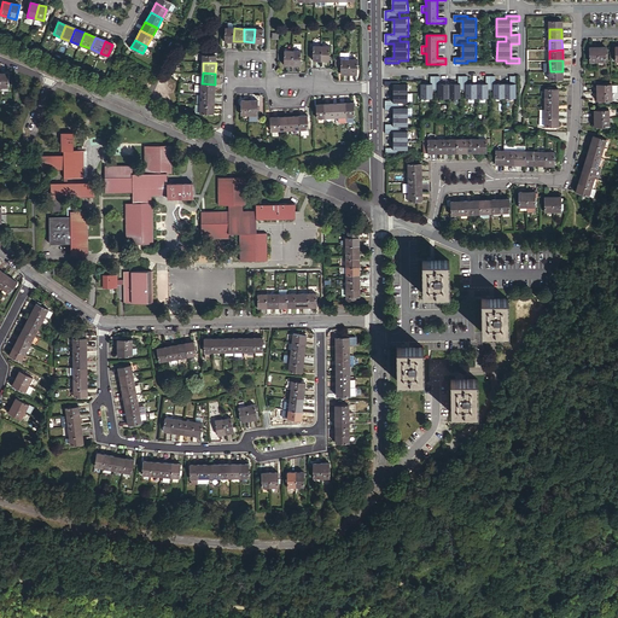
[(441,86),(441,77),(431,77),(431,86),(421,86),(421,99),(461,99),(461,91),(466,91),(466,99),(489,99),(489,91),(494,91),(494,99),(517,99),(517,77),(511,77),(511,85),(496,85),(496,77),(487,77),(487,86),(468,86),(468,77),(459,77),(459,86),(441,86)]
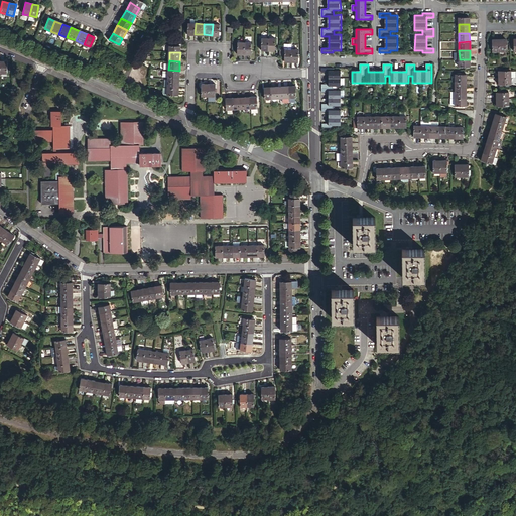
[(330,123),(323,123),(323,127),(334,128),(334,125),(341,125),(341,110),(334,110),(334,106),(341,106),(342,90),(334,90),(334,86),(341,86),(342,71),(334,71),(334,68),(321,68),(321,72),(330,72),(330,84),(323,84),(323,92),(330,92),(330,104),(323,104),(323,112),(330,112),(330,123)]
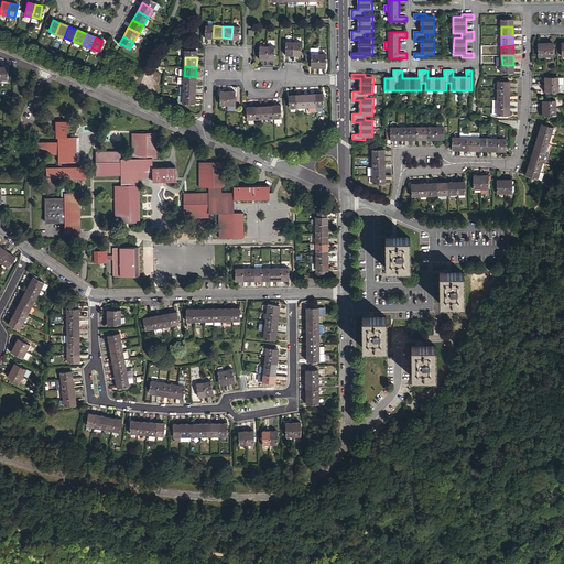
[(184,76),(184,86),(195,87),(196,77),(184,76)]
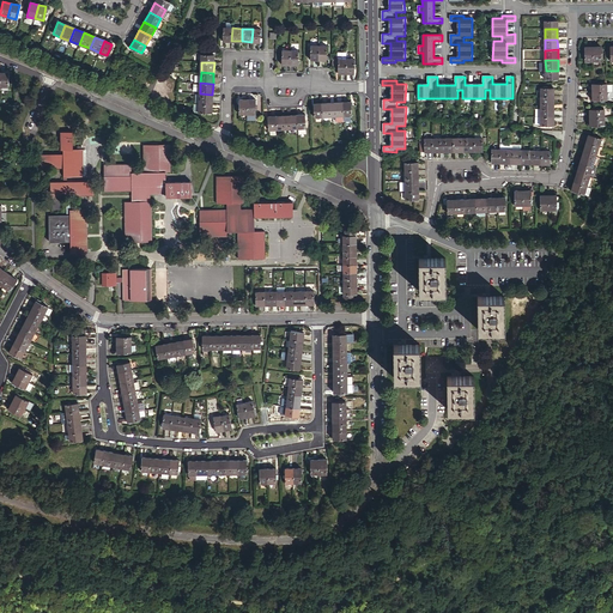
[(212,95),(200,93),(199,104),(212,104),(212,95)]
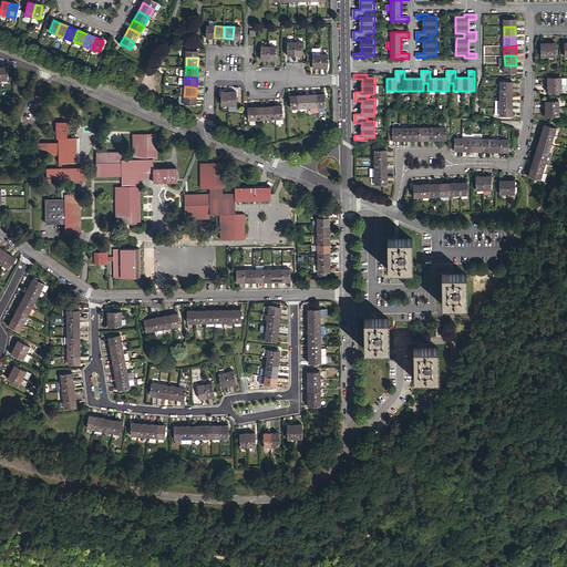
[(511,89),(500,89),(500,99),(511,99),(511,89)]
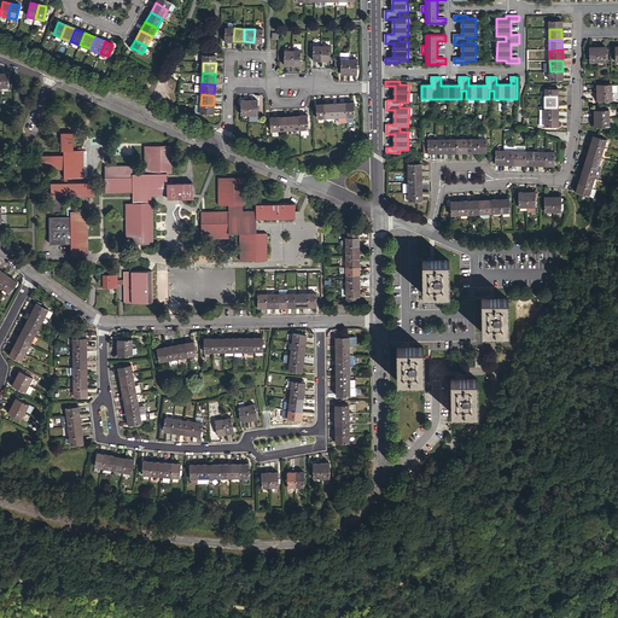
[(324,105),(325,118),(336,117),(334,104),(324,105)]
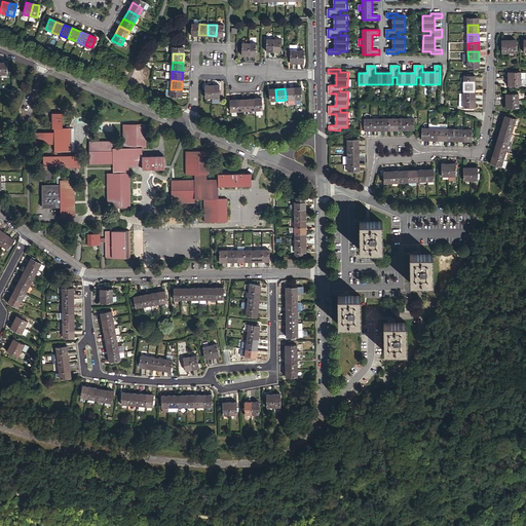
[(285,88),(286,100),(294,99),(294,88),(285,88)]
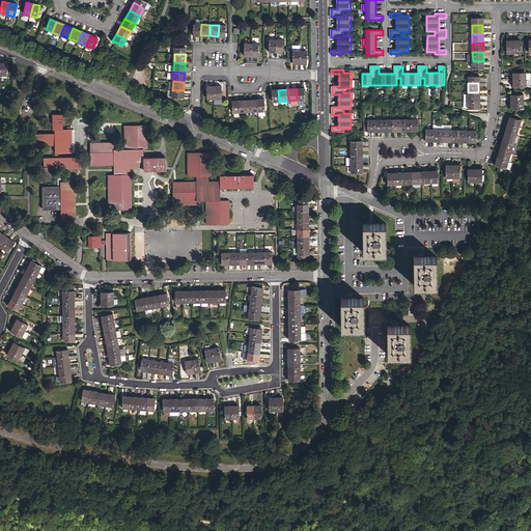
[(468,92),(468,101),(478,101),(478,92),(468,92)]
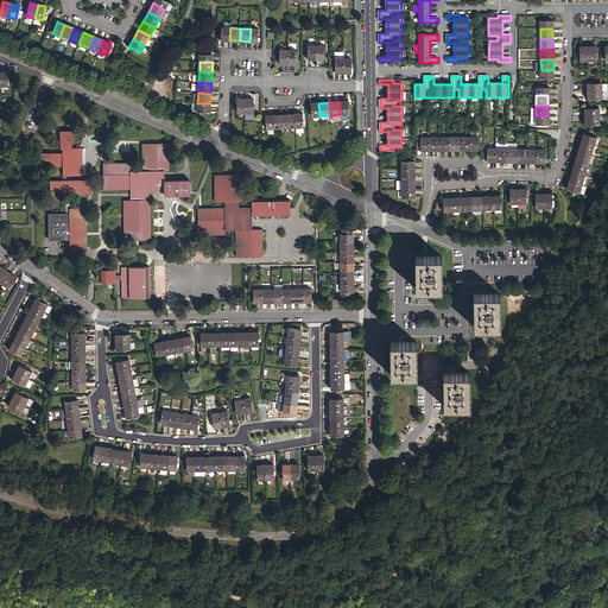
[(273,115),(274,128),(284,127),(284,115),(273,115)]
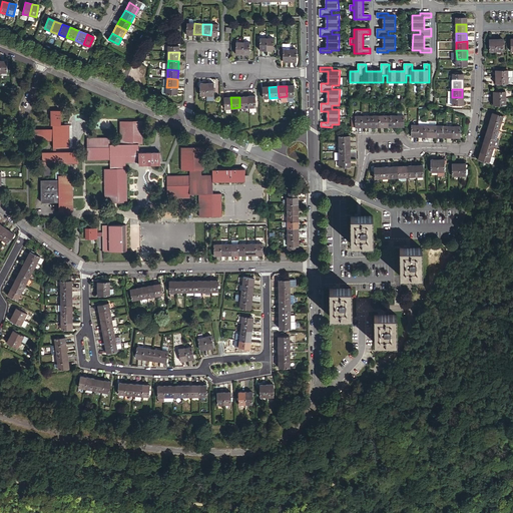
[(239,97),(239,107),(248,107),(248,97),(239,97)]
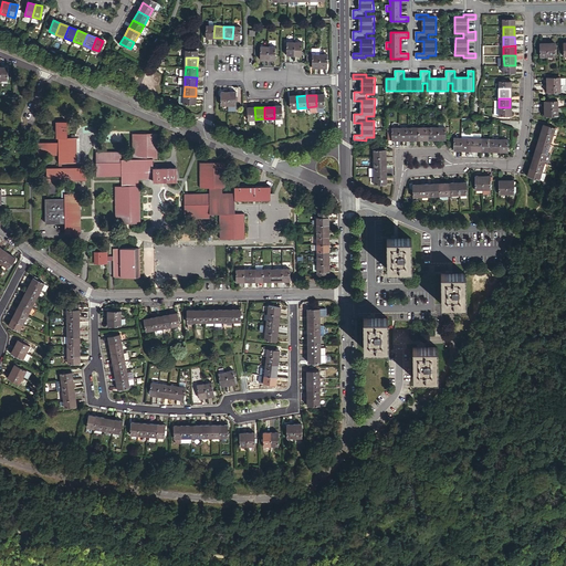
[(66,122),(56,122),(56,138),(58,138),(58,142),(37,143),(37,155),(59,155),(59,168),(46,168),(46,181),(61,181),(61,199),(44,199),(44,223),(64,223),(65,233),(81,233),(81,194),(65,194),(65,181),(86,181),(86,167),(62,167),(62,163),(77,163),(76,138),(66,138),(66,122)]
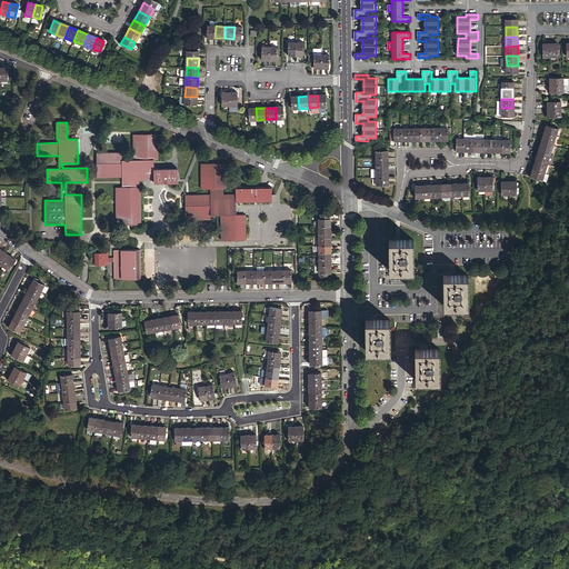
[(547,125),(545,131),(555,135),(557,128),(547,125)]
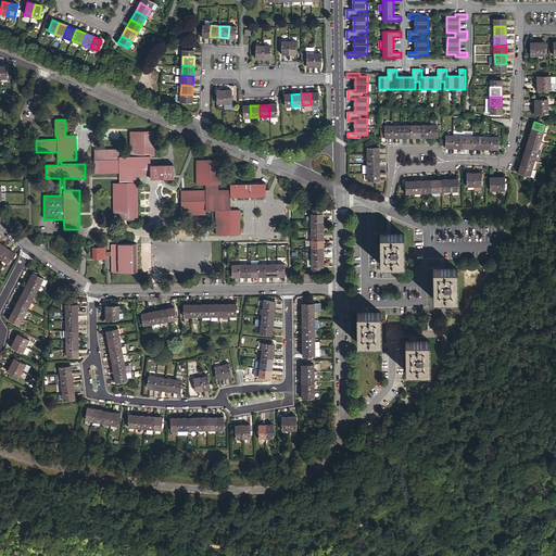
[(411,125),(402,126),(402,137),(411,137),(411,125)]
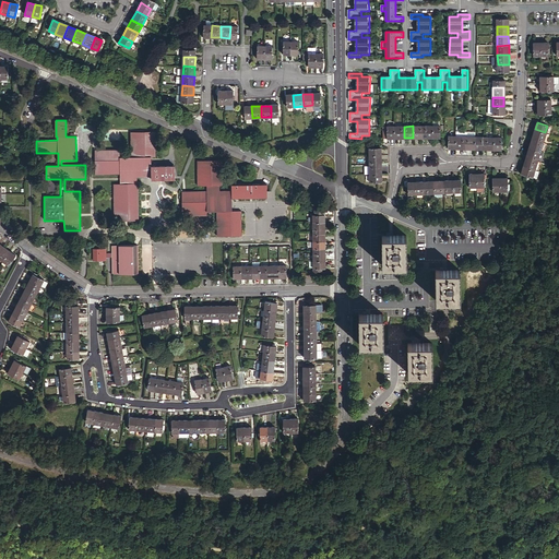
[(413,126),(413,138),(423,138),(423,126),(413,126)]
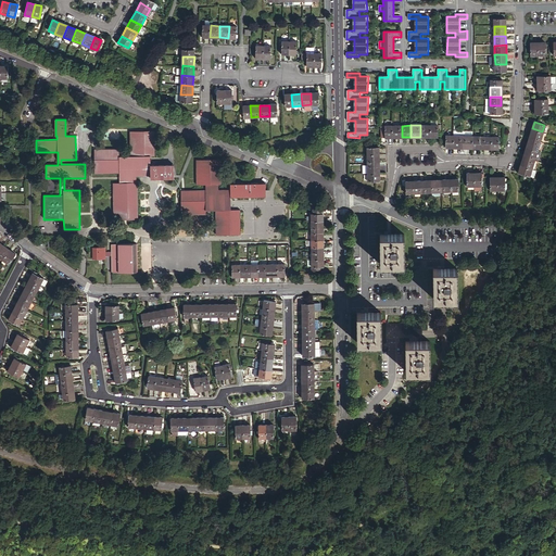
[(430,125),(420,125),(420,137),(430,137),(430,125)]
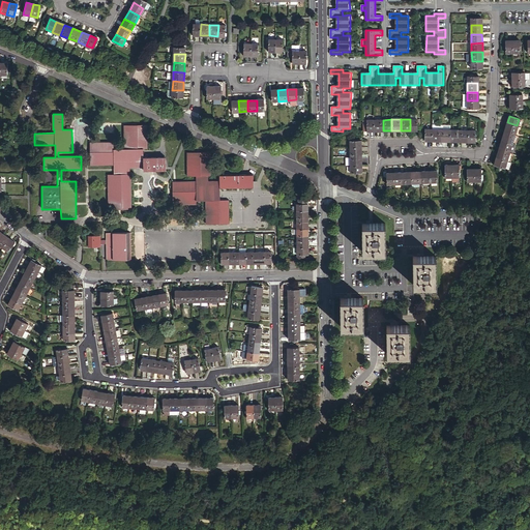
[(383,130),(383,120),(374,120),(374,130),(383,130)]
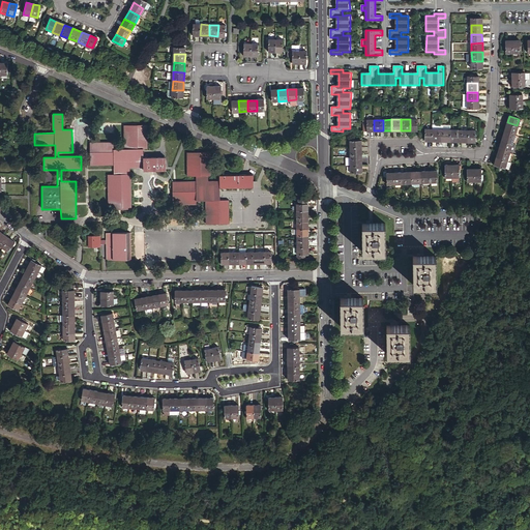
[(517,125),(507,122),(504,130),(514,134),(517,125)]
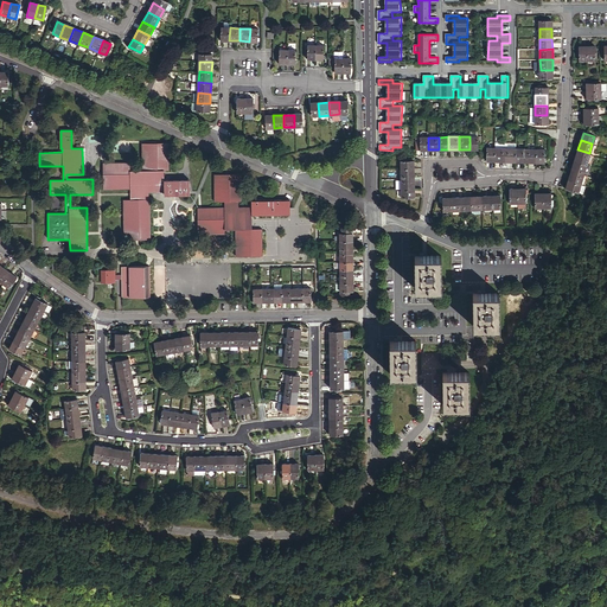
[(168,144),(141,144),(141,171),(129,171),(129,163),(102,163),(103,190),(145,189),(145,199),(138,199),(136,240),(149,240),(149,199),(148,199),(148,192),(164,192),(164,195),(190,195),(190,180),(164,180),(164,171),(168,171),(168,144)]
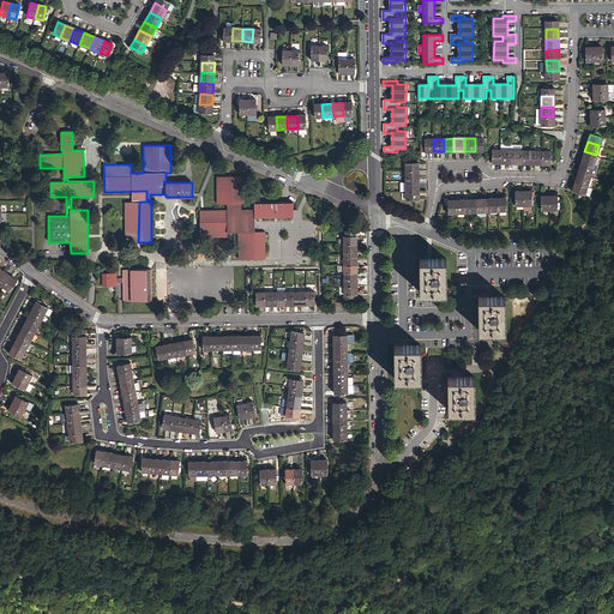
[(500,149),(500,163),(510,163),(511,149),(500,149)]
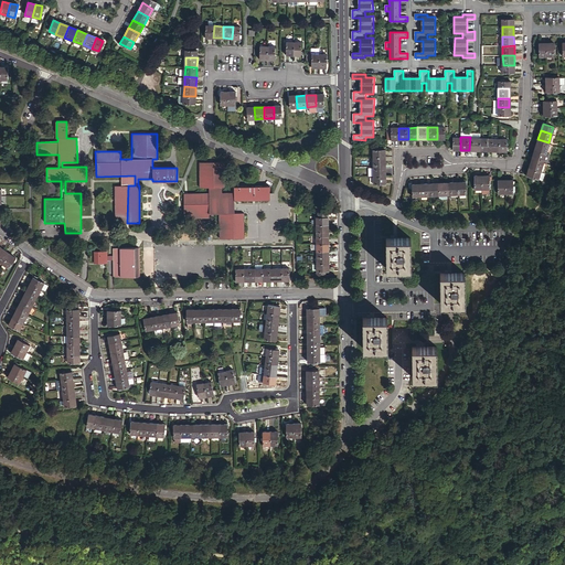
[(470,137),(469,150),(479,150),(480,137),(470,137)]
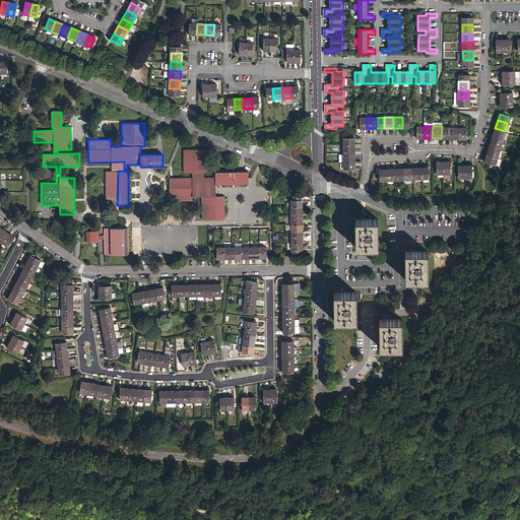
[(450,127),(442,126),(441,138),(450,138),(450,127)]
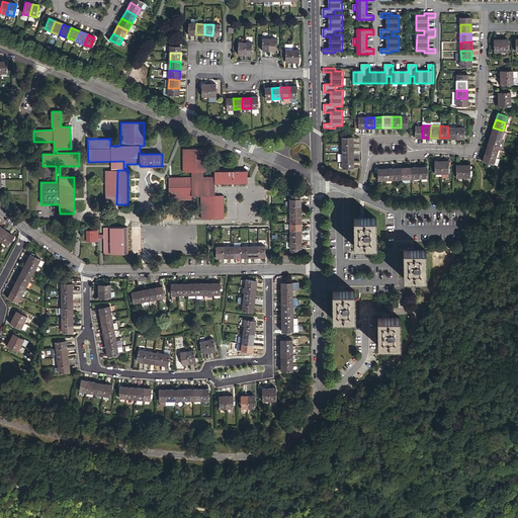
[(448,126),(448,138),(457,139),(457,126),(448,126)]
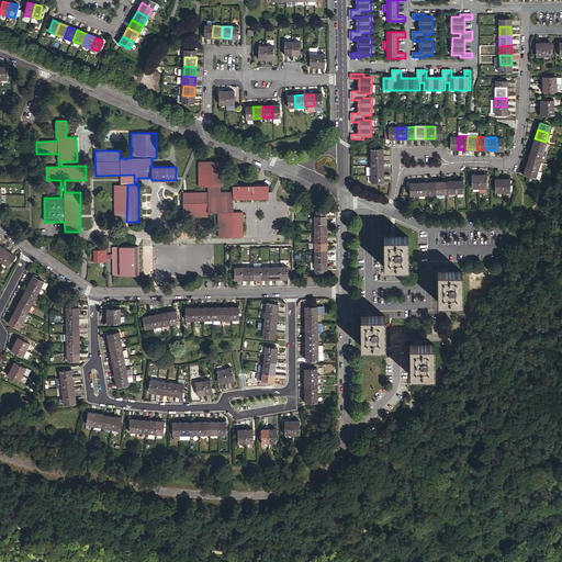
[(546,142),(535,138),(531,148),(542,152),(546,142)]
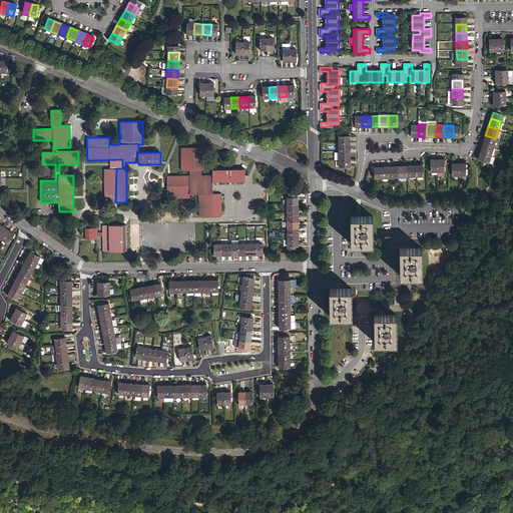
[(485,135),(483,143),(493,146),(495,138),(485,135)]
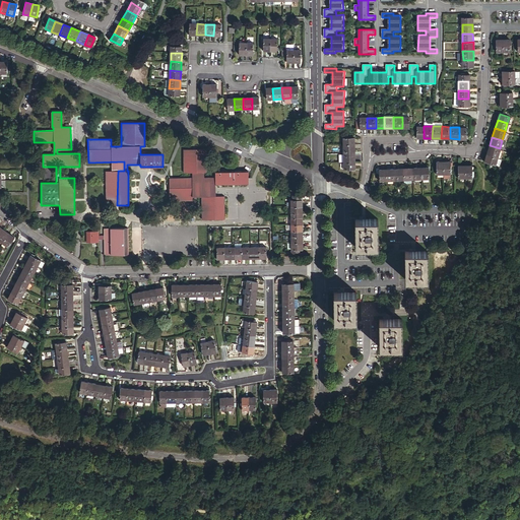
[(354,144),(343,144),(343,153),(354,153),(354,144)]
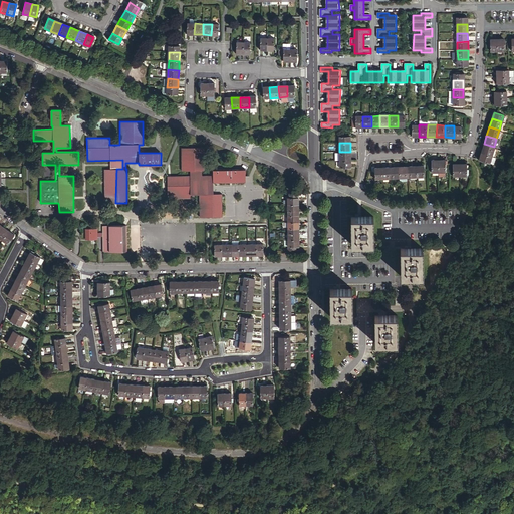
[(494,147),(484,144),(481,152),(491,155),(494,147)]
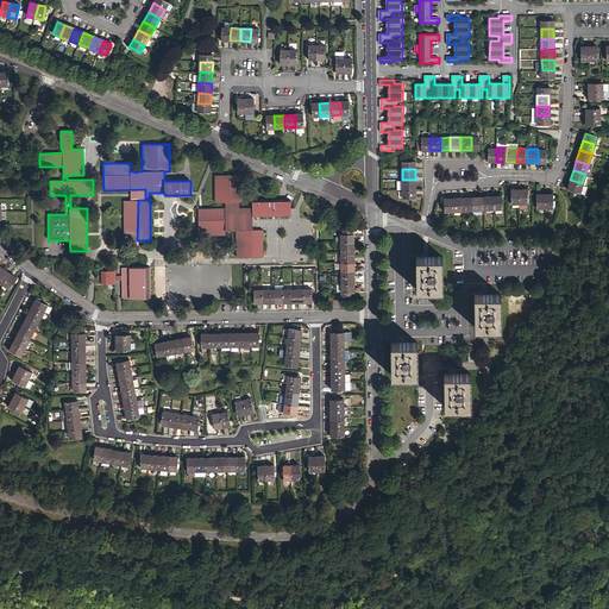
[(242,175),(214,175),(215,202),(225,202),(225,208),(198,209),(198,237),(225,236),(225,231),(236,231),(237,258),(263,257),(262,221),(252,223),(252,217),(292,215),(290,200),(252,201),(252,207),(239,207),(239,202),(242,202),(242,175)]
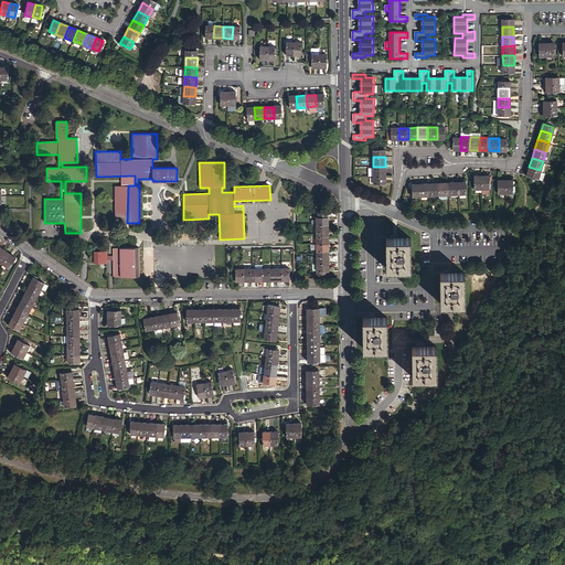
[(373,167),(373,177),(385,177),(385,167),(373,167)]
